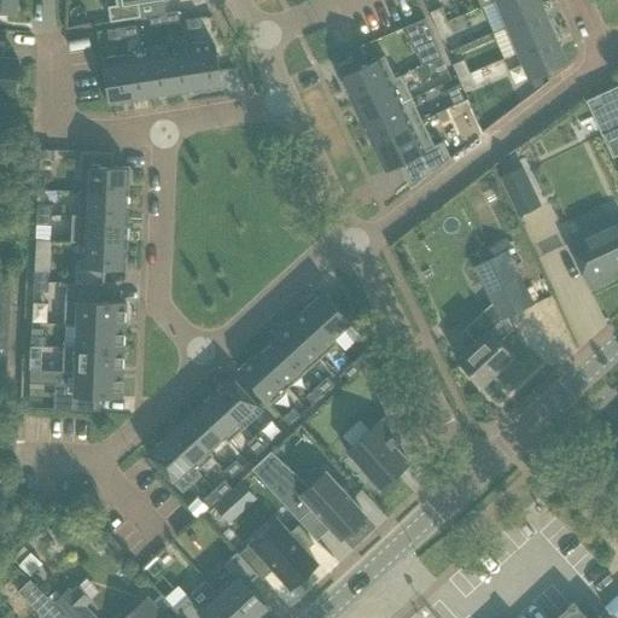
[(0,0),(0,11),(15,13),(16,0),(0,0)]
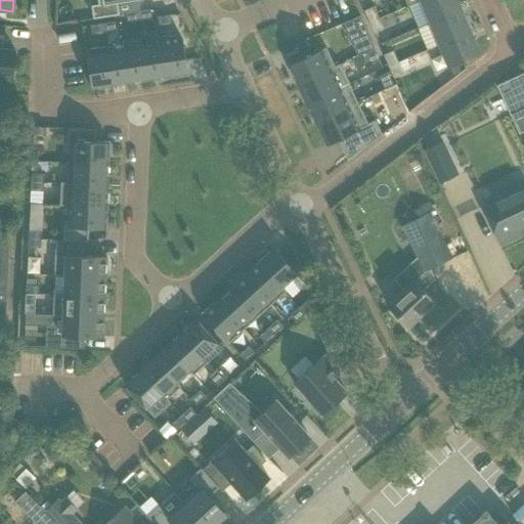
[(117,3),(133,0),(97,0),(98,4),(91,5),(93,18),(119,14),(117,3)]
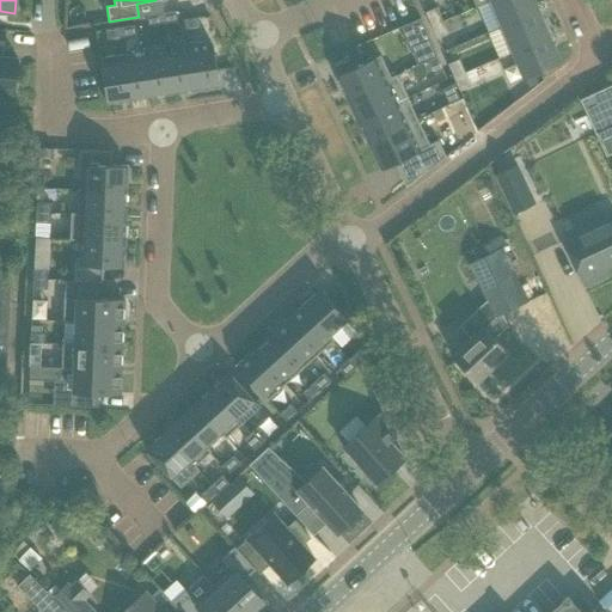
[(534,0),(491,0),(490,1),(501,26),(539,11),(534,0)]
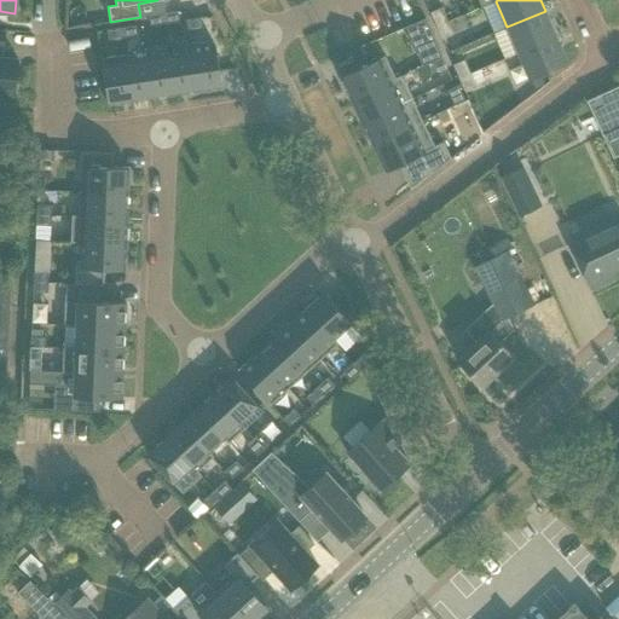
[(447,22),(441,7),(431,12),(437,27),(447,22)]
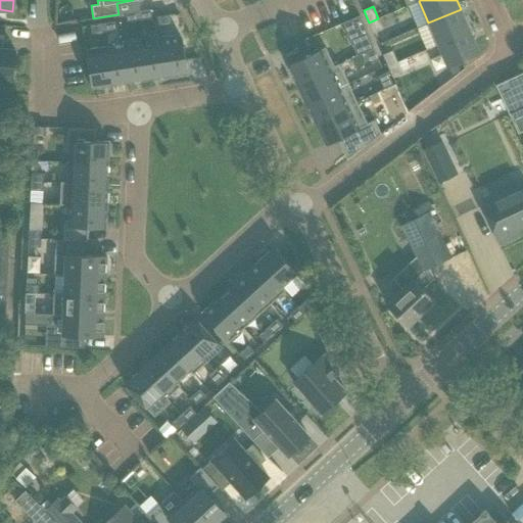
[(139,19),(151,17),(150,9),(138,11),(139,19)]
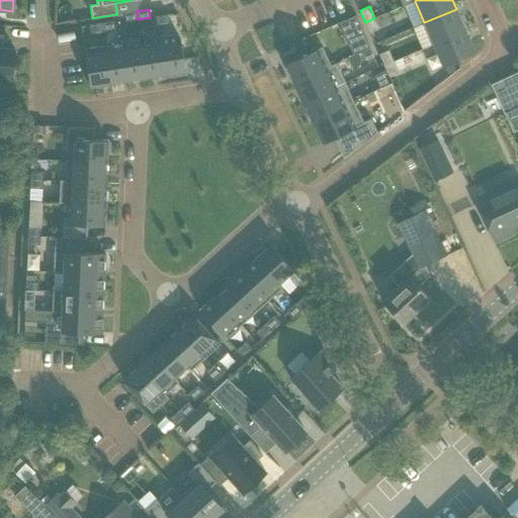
[(456,9),(424,22),(433,45),(465,31),(456,9)]
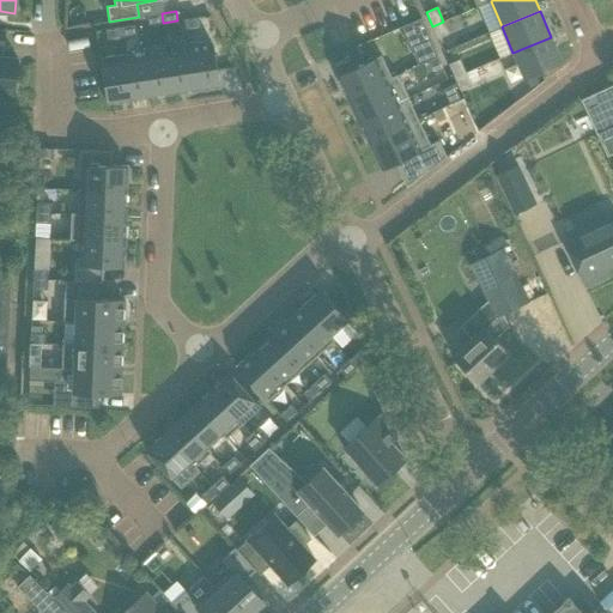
[(163,23),(162,13),(147,16),(149,25),(163,23)]
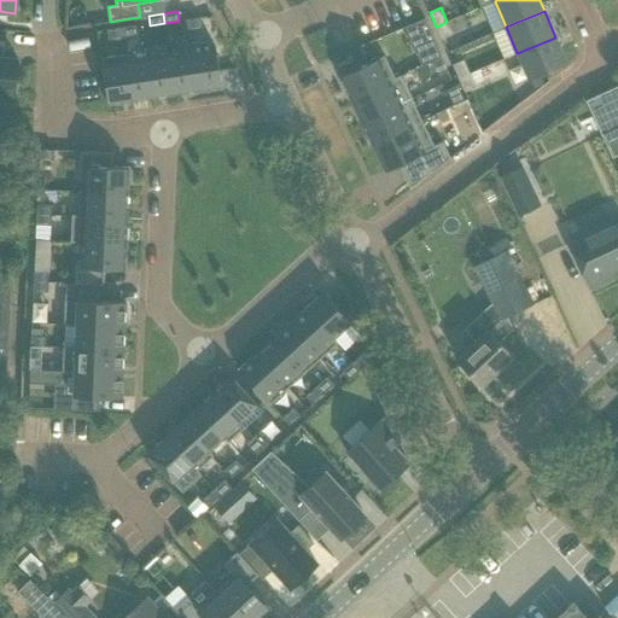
[(187,29),(202,28),(200,18),(186,19),(187,29)]
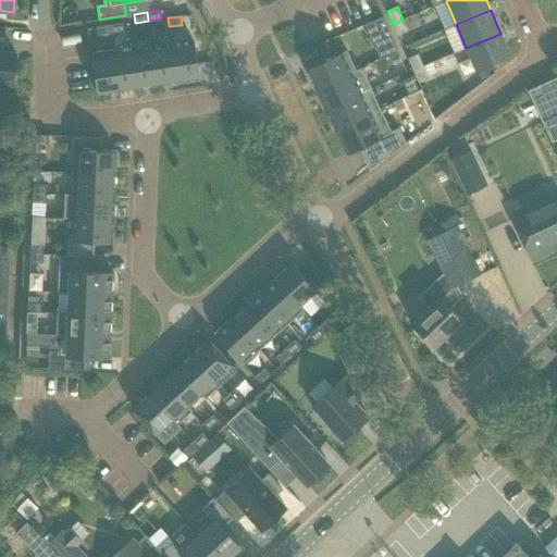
[(381,17),(364,25),(380,60),(386,57),(390,56),(396,52),(381,17)]
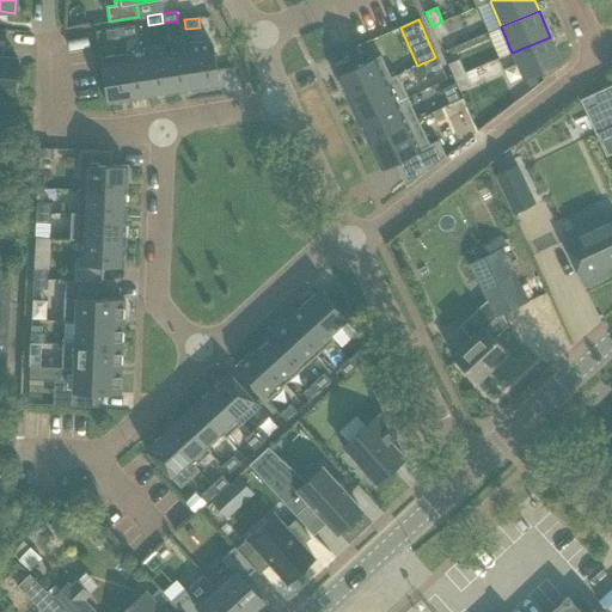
[(448,35),(442,22),(432,26),(436,40),(448,35)]
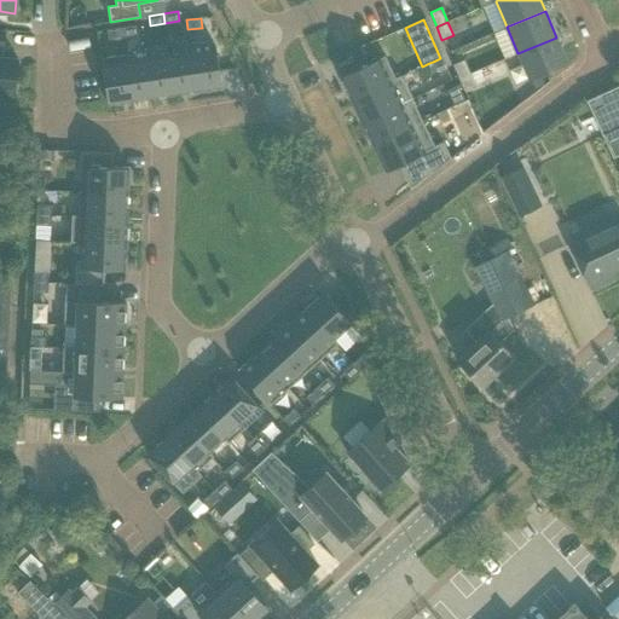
[(121,28),(122,38),(137,35),(136,25),(121,28)]
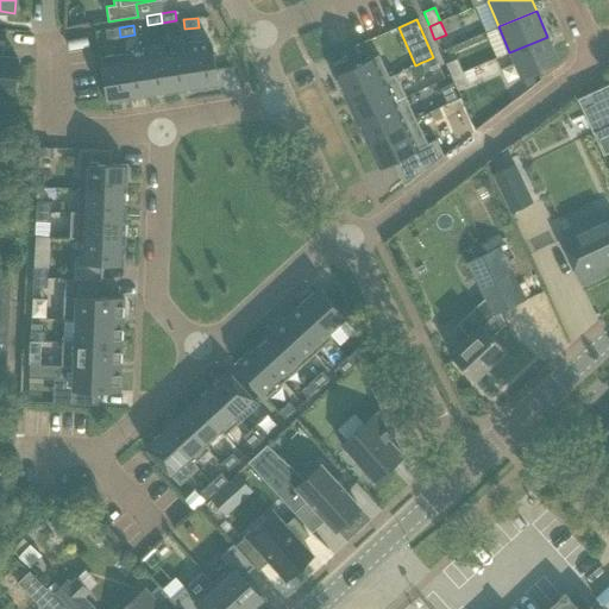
[(120,37),(119,27),(105,30),(106,39),(120,37)]
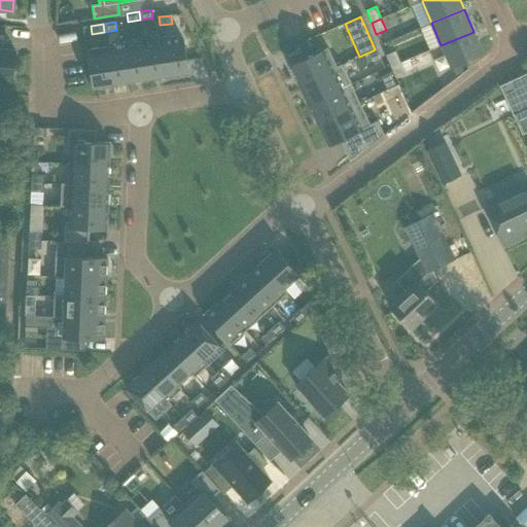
[(0,84),(11,86),(15,51),(0,48),(1,41),(2,41),(4,27),(0,26),(0,84)]
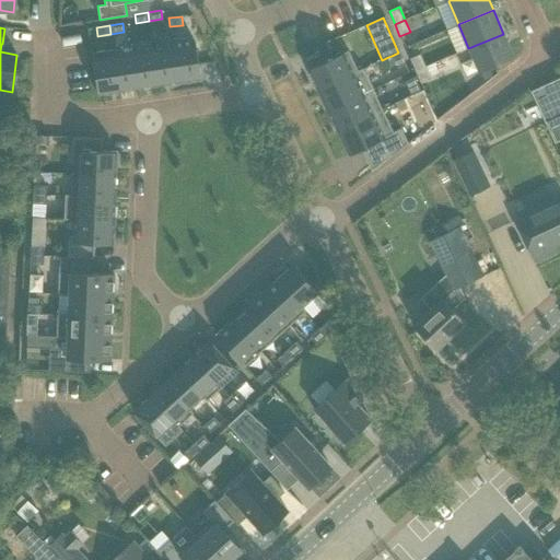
[(503,34),(468,48),(479,72),(514,58),(503,34)]
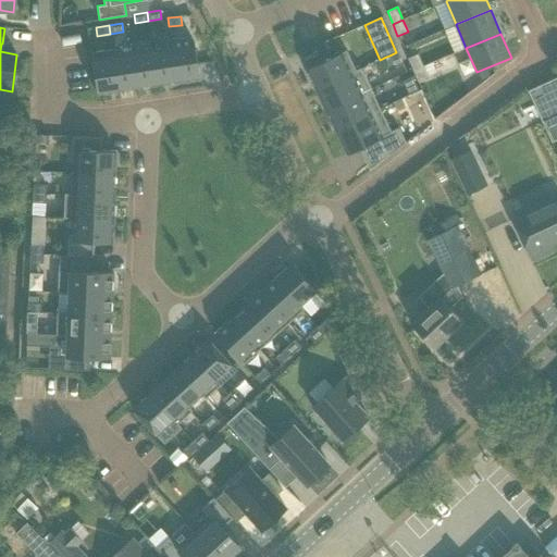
[(188,42),(173,45),(178,82),(199,78),(194,41),(188,42)]
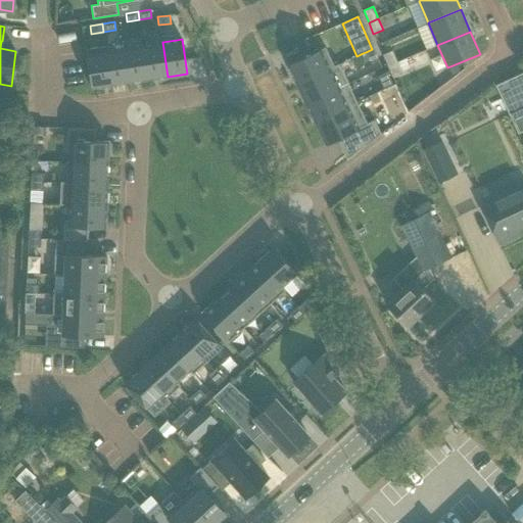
[(168,77),(162,42),(143,45),(149,80),(168,77)]
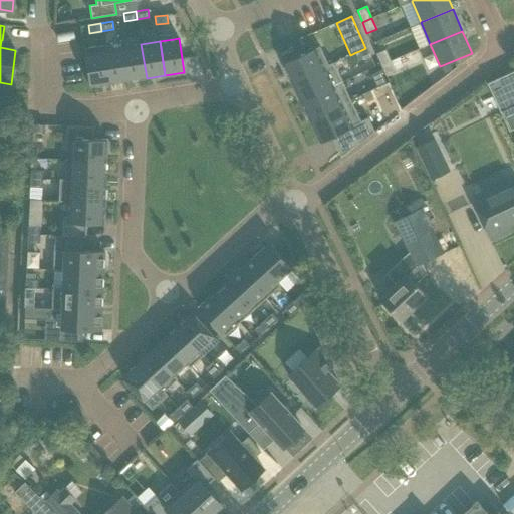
[(147,78),(141,44),(122,47),(127,81),(147,78)]
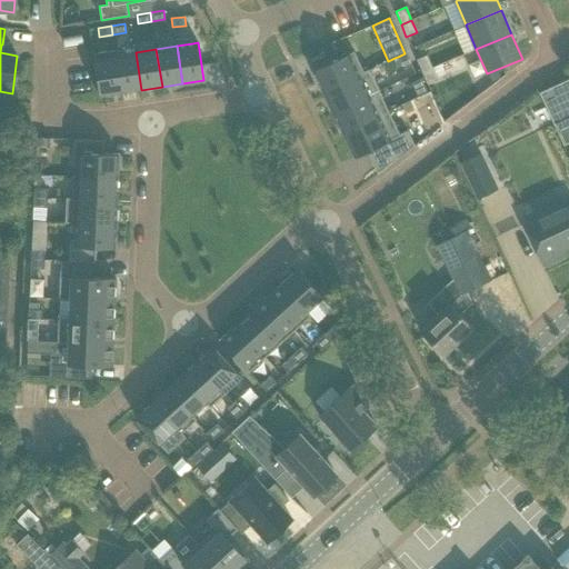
[(120,93),(115,56),(111,56),(111,51),(93,55),(100,97),(120,93)]
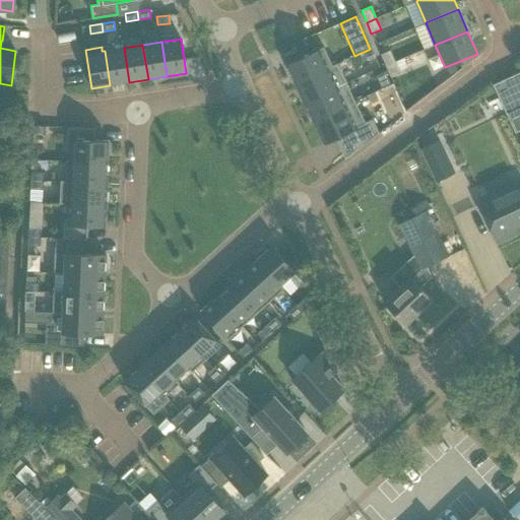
[(323,47),(285,65),(295,84),(332,66),(323,47)]
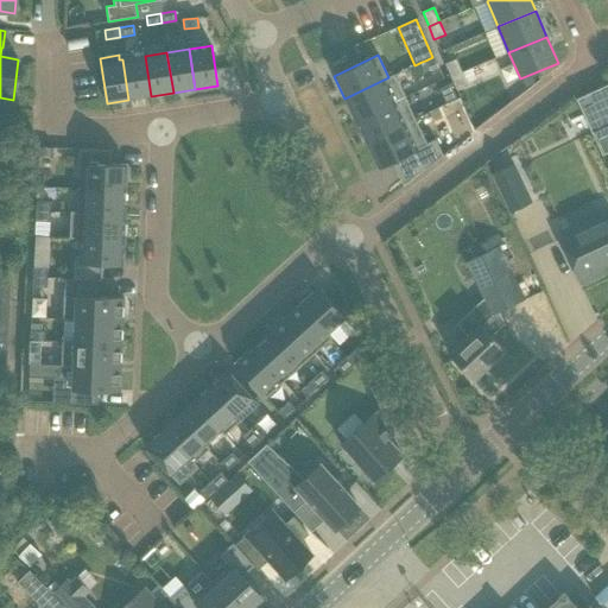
[(151,96),(145,56),(122,59),(128,100),(151,96)]
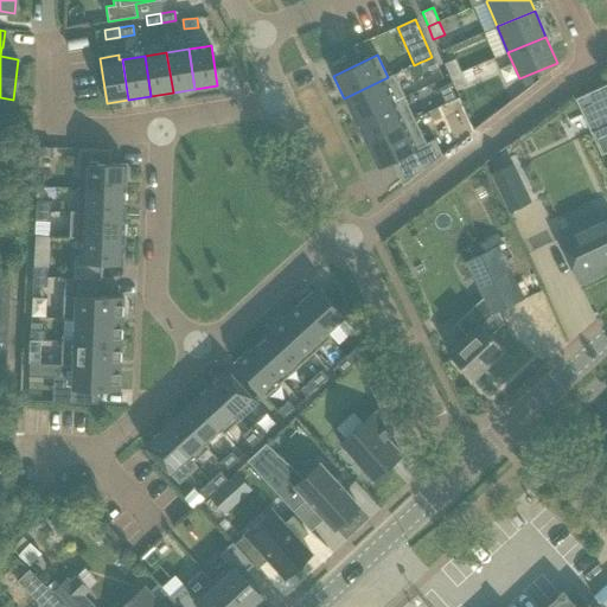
[(439,70),(433,57),(432,57),(425,61),(430,74),(439,70)]
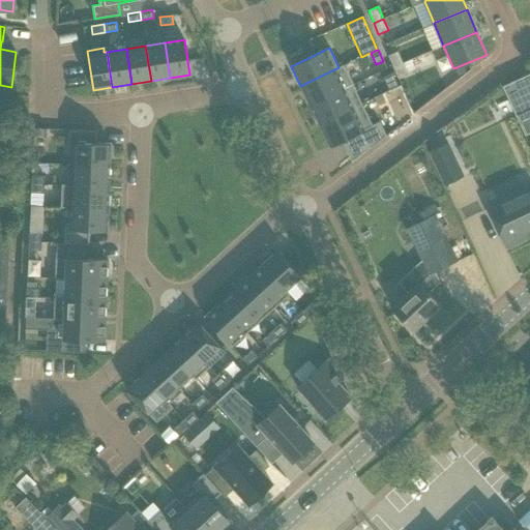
[(403,63),(398,52),(388,56),(392,67),(403,63)]
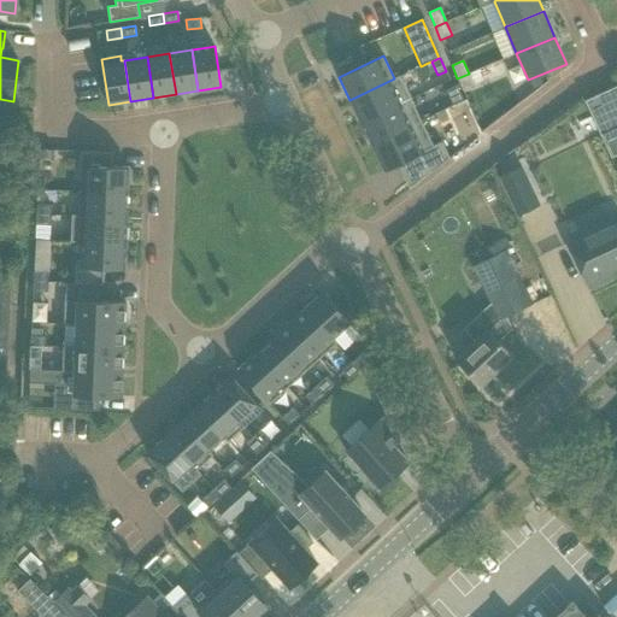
[(421,66),(415,69),(418,78),(433,71),(428,63),(421,66)]
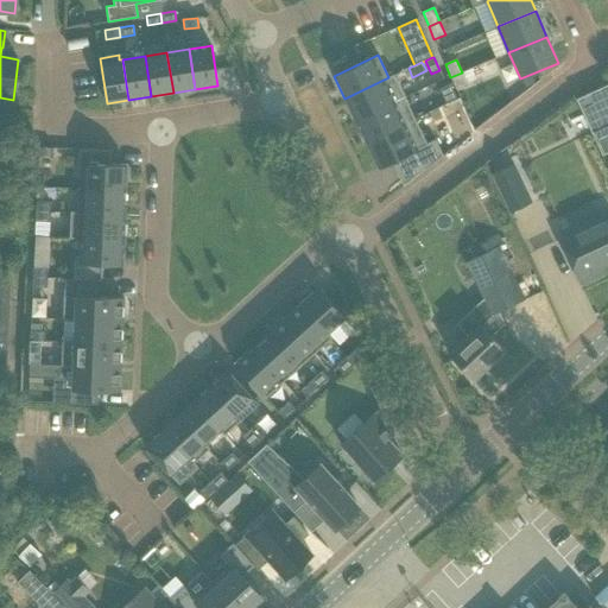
[(467,86),(462,73),(450,77),(456,90),(467,86)]
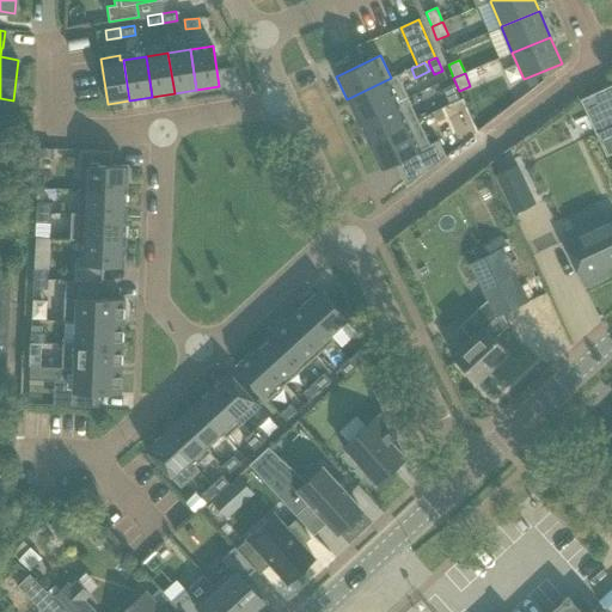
[(391,78),(347,99),(357,121),(407,98),(396,74),(391,78)]
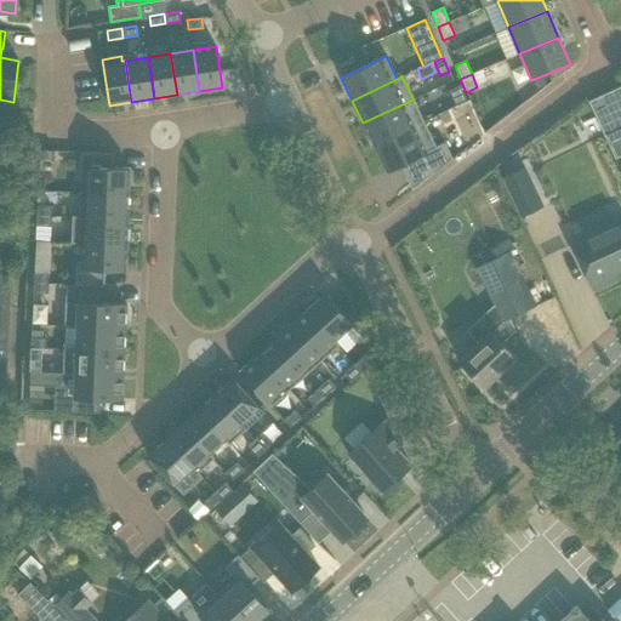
[(620,85),(588,102),(604,136),(620,127),(620,85)]
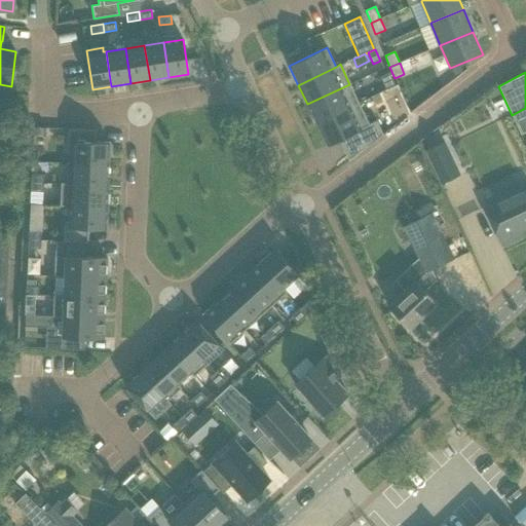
[(395,86),(389,73),(380,77),(385,90),(395,86)]
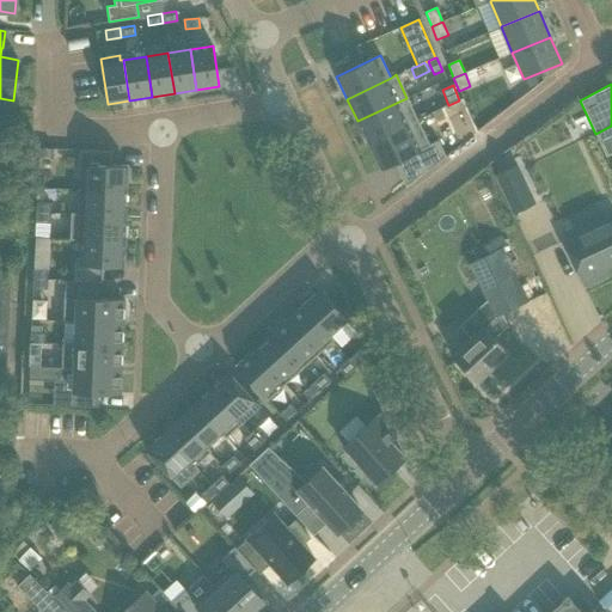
[(407,98),(357,121),(368,144),(417,120),(407,98)]
